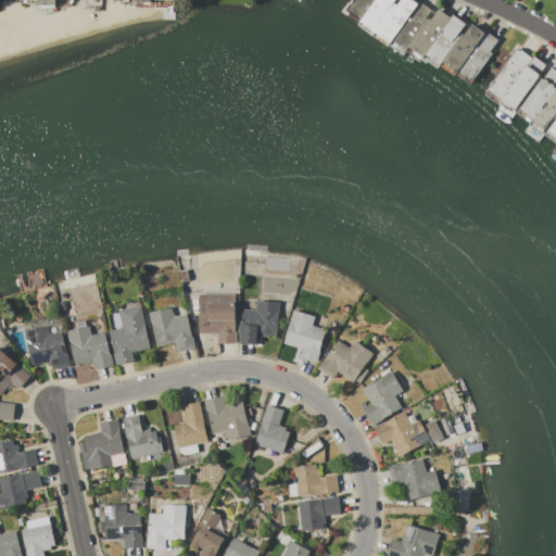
[(344,9),(350,0),(375,0),(361,21),(344,9)]
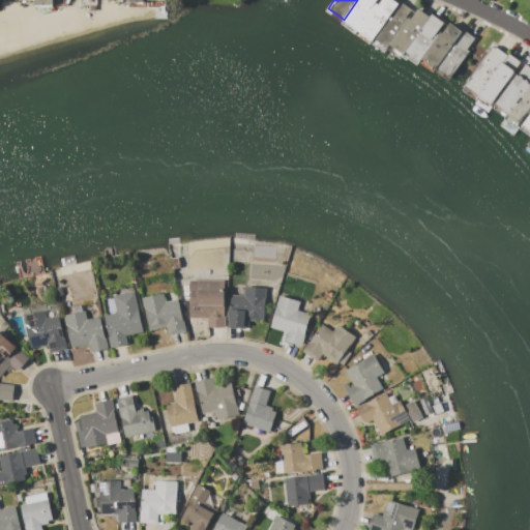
[(392,0),(357,0),(344,20),(372,39),(373,38),(398,3),(392,0)]
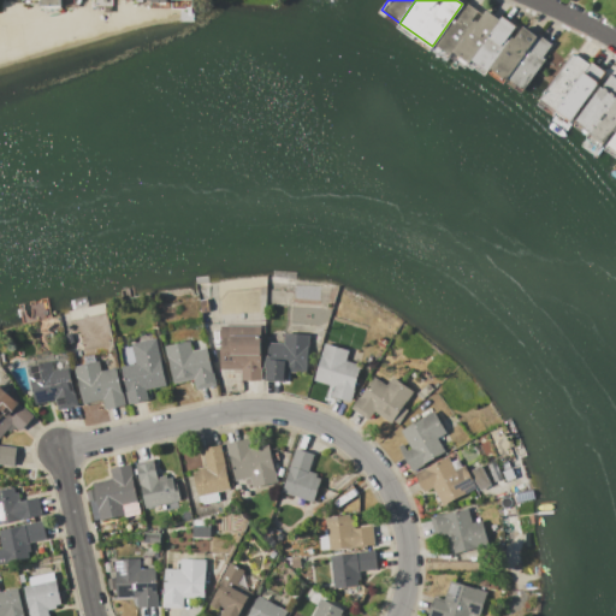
[(462,4),(465,1),(483,15),(454,53),(451,52),(449,55),(433,45),(462,4)]
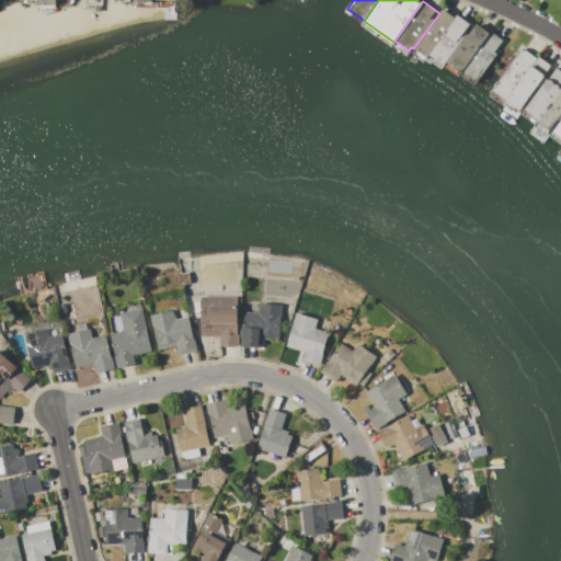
[(439,13),(413,48),(426,58),(428,55),(455,19),(442,10),(439,13)]
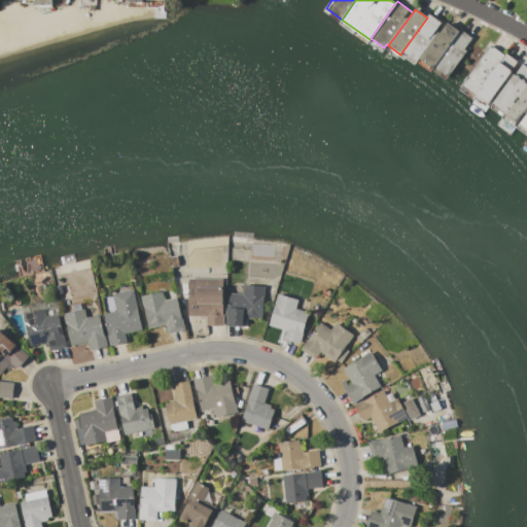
[(402,51),(427,18),(429,14),(441,23),(432,33),(433,34),(415,61),(402,51)]
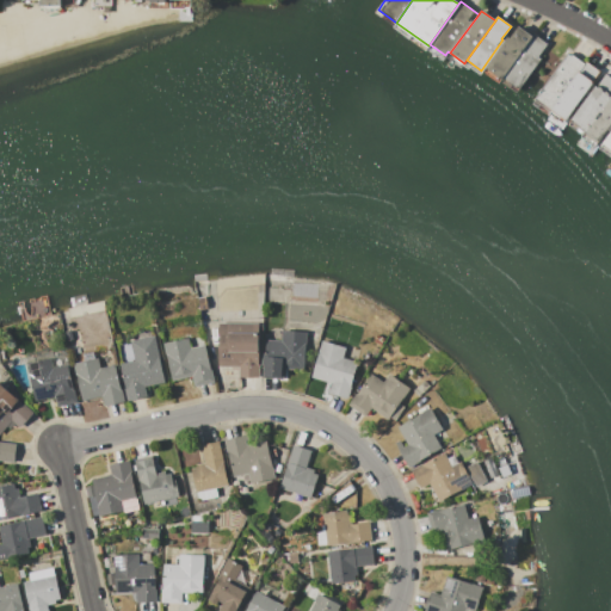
[(503,39),(481,71),(499,82),(503,78),(531,37),(517,26),(508,38),(505,36),(503,39)]
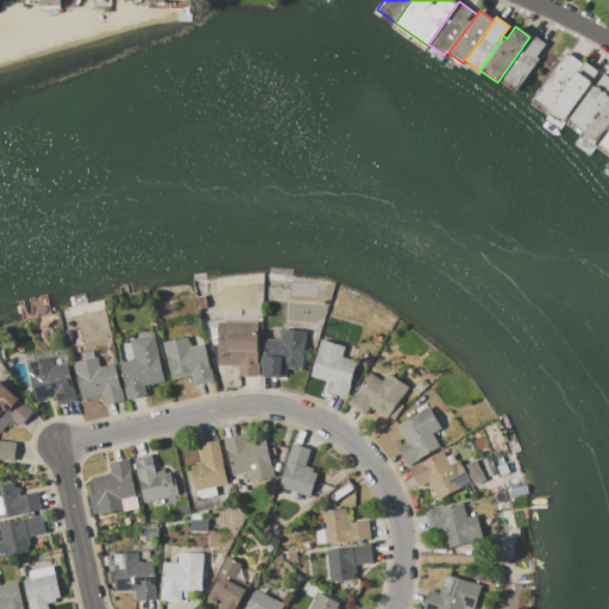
[(501,77),(529,37),(532,33),(546,44),(537,57),(539,60),(518,89),(501,77)]
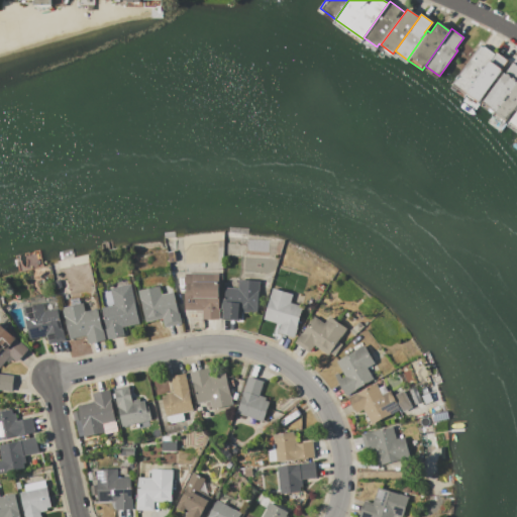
[(451,84),(479,45),(482,47),(483,45),(495,54),(490,61),(466,94),(451,84)]
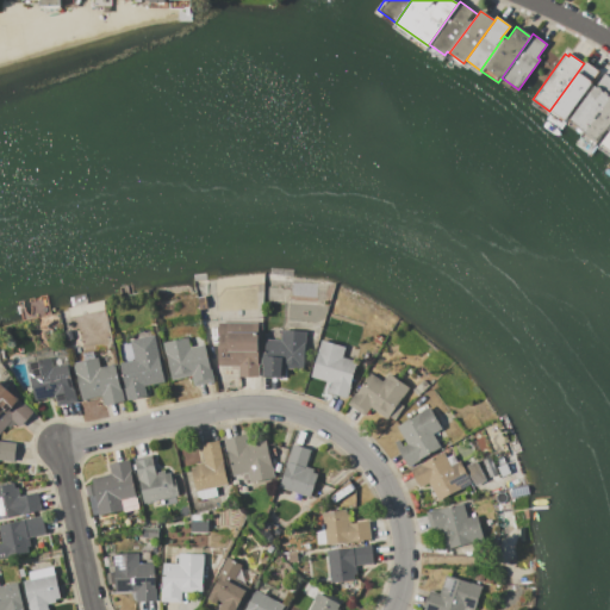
[(578,72),(549,111),(566,122),(567,120),(593,83),(578,72)]
